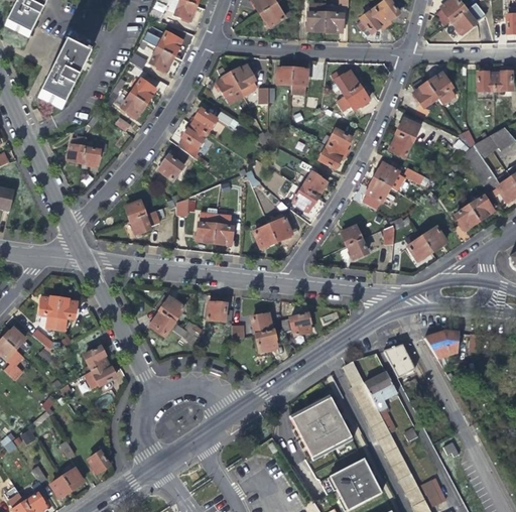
[(5,23),(28,35),(45,0),(16,0),(13,7),(5,23)]
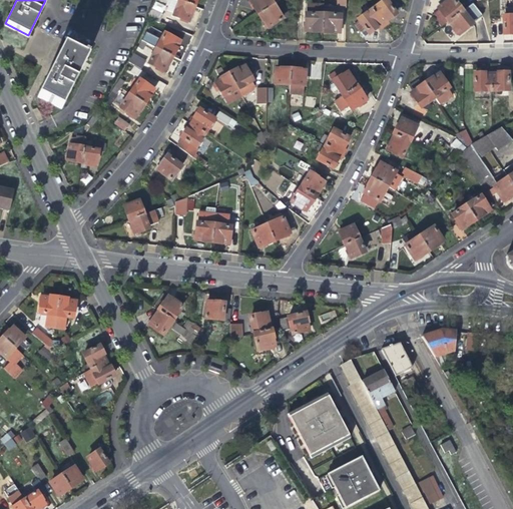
[(152,5),(162,9),(165,1),(162,0),(154,0),(152,5)]
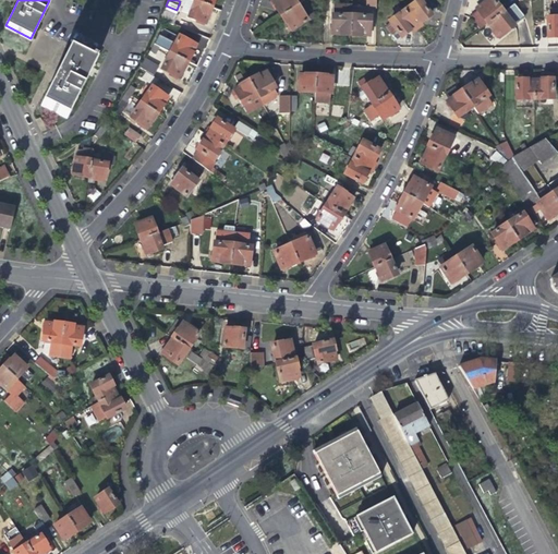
[(207,12),(210,3),(202,0),(192,0),(186,14),(204,21),(207,12)]
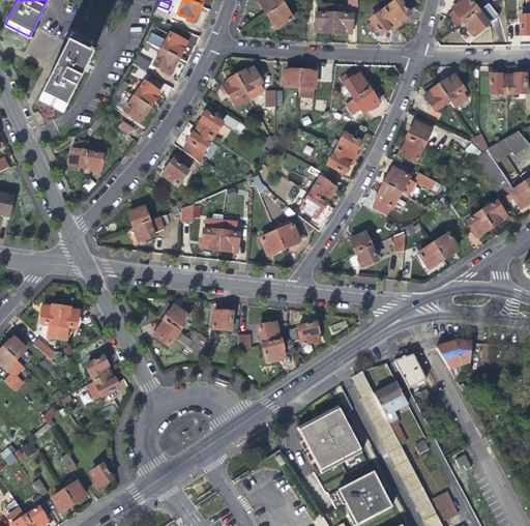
[(258,0),(266,12),(281,2),(280,1),(278,0),(258,0)]
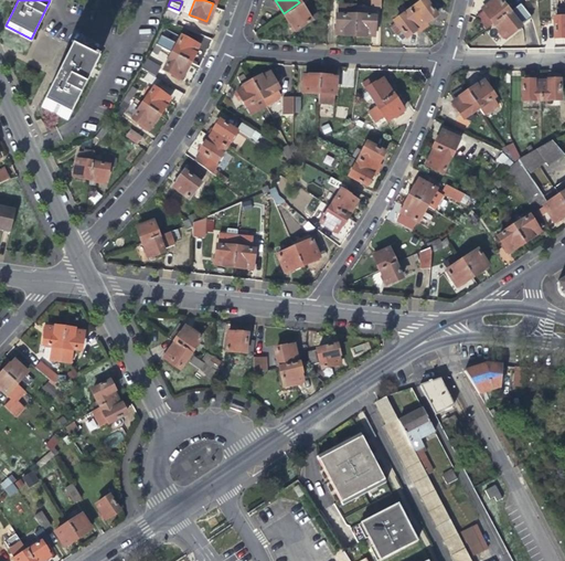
[(300,3),(299,2),(284,13),(294,28),(301,22),(317,12),(309,0),(306,0),(300,3)]
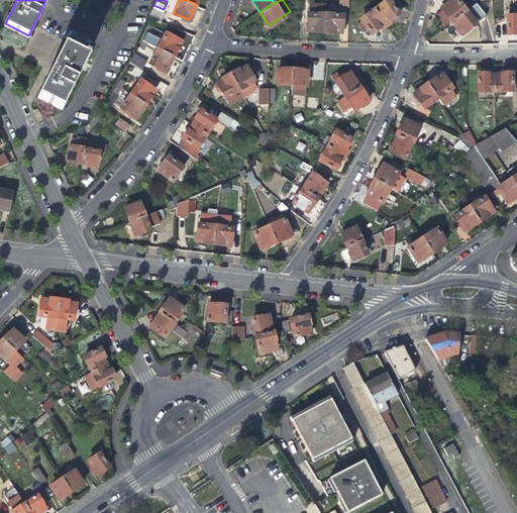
[(385,0),(374,8),(384,21),(389,17),(396,12),(404,6),(399,0),(385,0)]
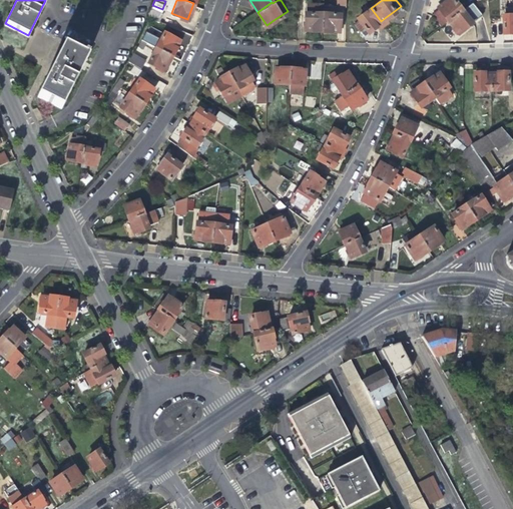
[(441,24),(447,19),(460,9),(456,4),(462,0),(445,0),(437,6),(438,7),(432,12),(441,24)]
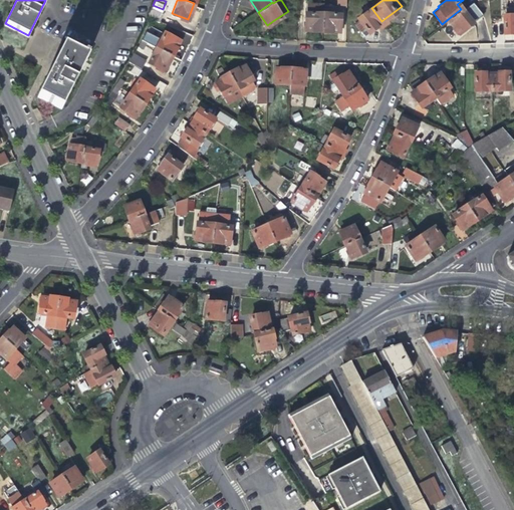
[(310,29),(322,29),(323,13),(323,2),(306,1),(304,29),(310,29)]
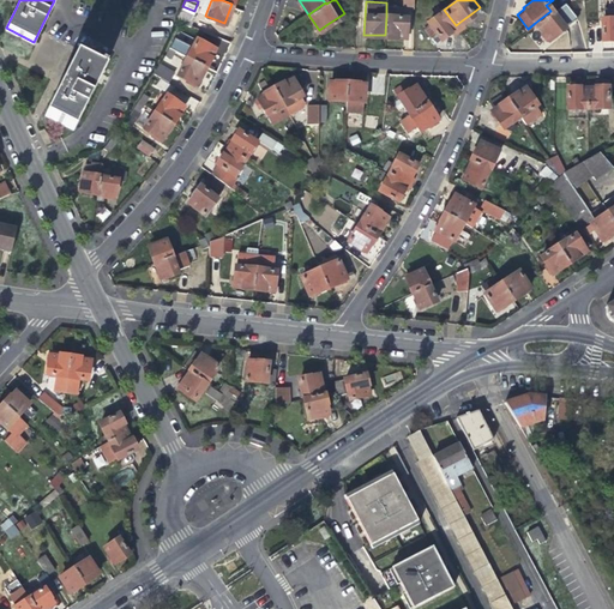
[(554,16),(551,11),(535,23),(548,38),(555,34),(575,18),(566,6),(554,16)]
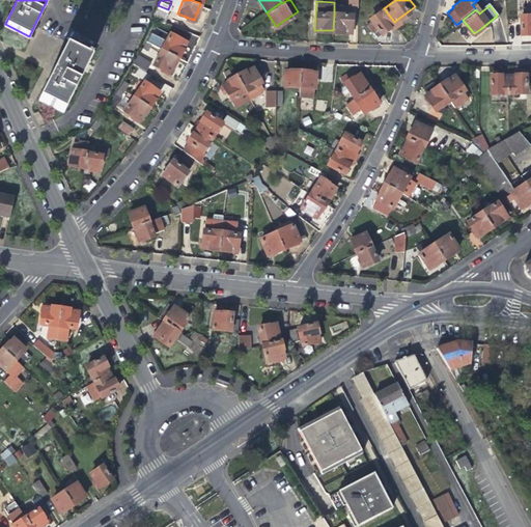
[(168,12),(155,6),(151,14),(165,19),(168,12)]
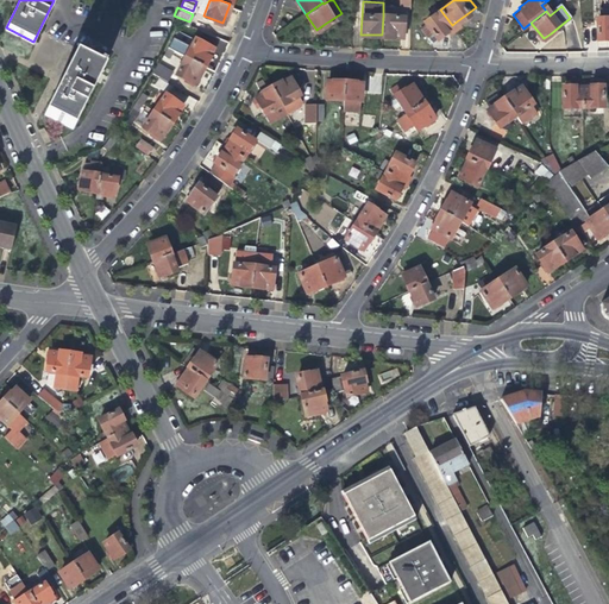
[(441,32),(445,30),(452,25),(440,10),(418,25),(425,36),(431,31),(435,37),(441,32)]
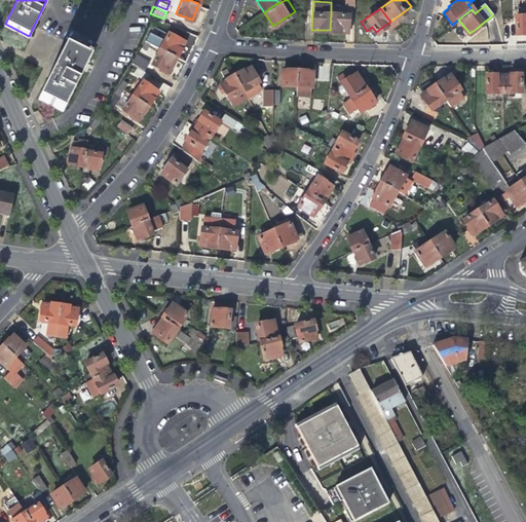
[(347,13),(331,13),(330,30),(338,30),(346,31),(347,13)]
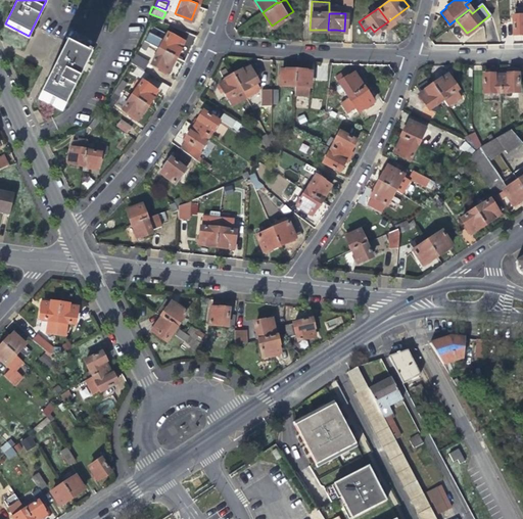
[(522,31),(522,13),(512,14),(513,32),(519,31),(522,31)]
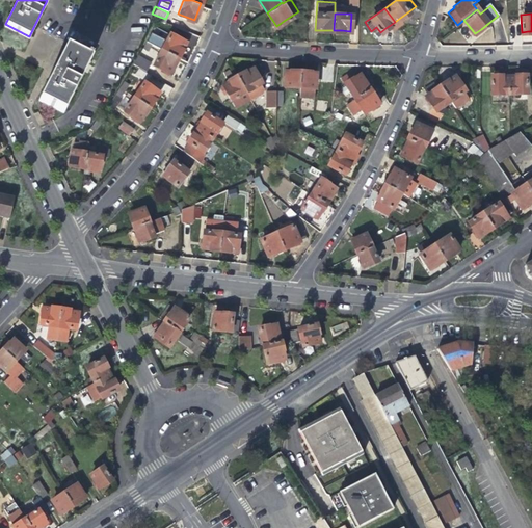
[(150,32),(147,40),(152,42),(155,35),(150,32)]
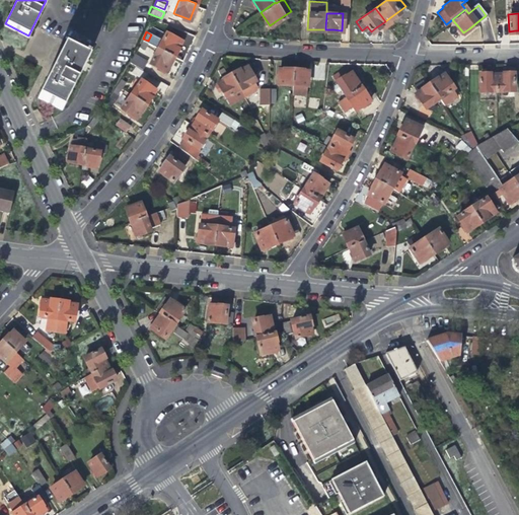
[(166,31),(158,47),(172,55),(178,45),(180,39),(166,31)]
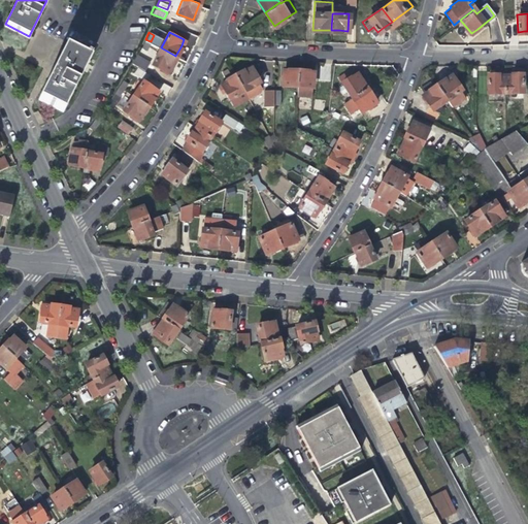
[(146,48),(151,41),(145,39),(141,45),(146,48)]
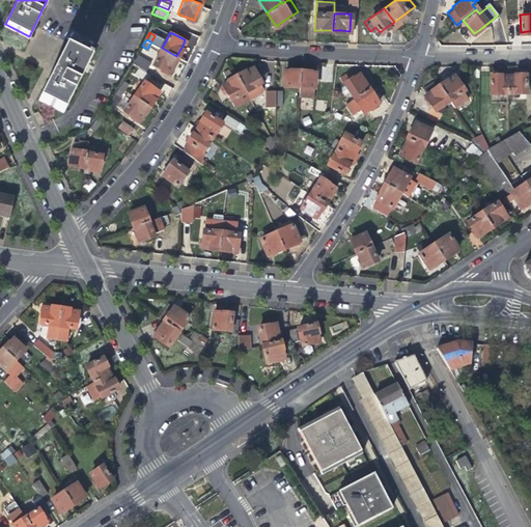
[(39,99),(64,111),(90,58),(90,57),(87,55),(88,51),(67,40),(39,99)]
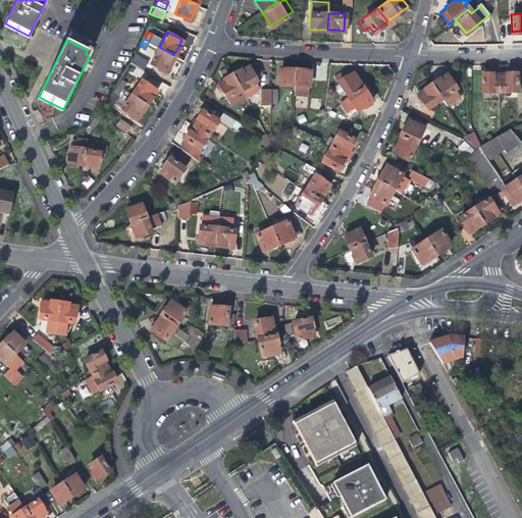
[(169,62),(173,55),(159,47),(151,62),(166,69),(169,62)]
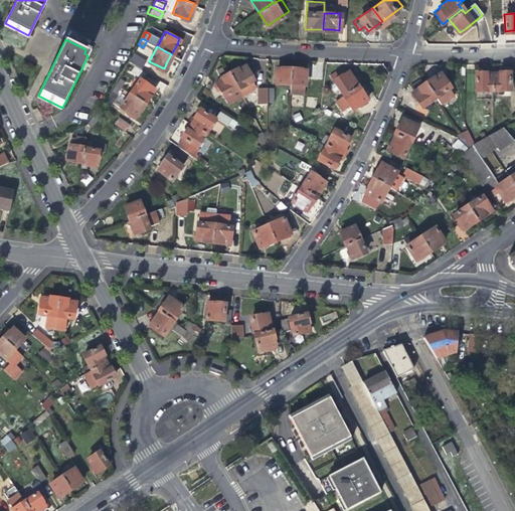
[(141,67),(146,59),(134,52),(130,60),(141,67)]
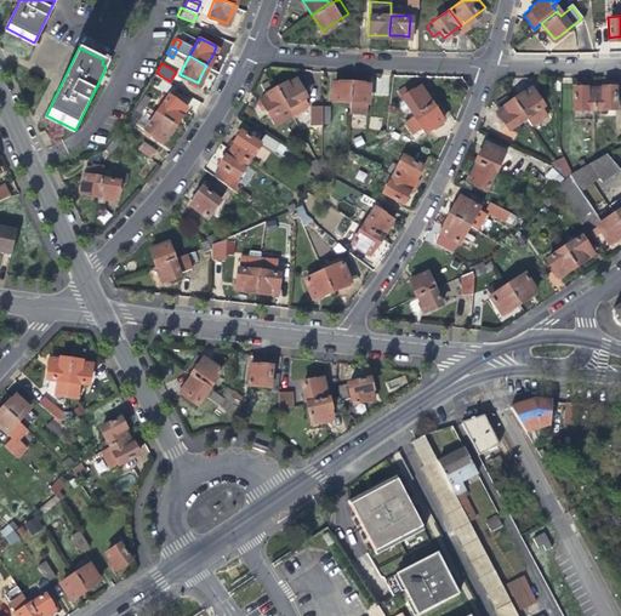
[(286,83),(277,87),(291,114),(305,107),(306,103),(303,97),(305,96),(294,78),(286,83)]
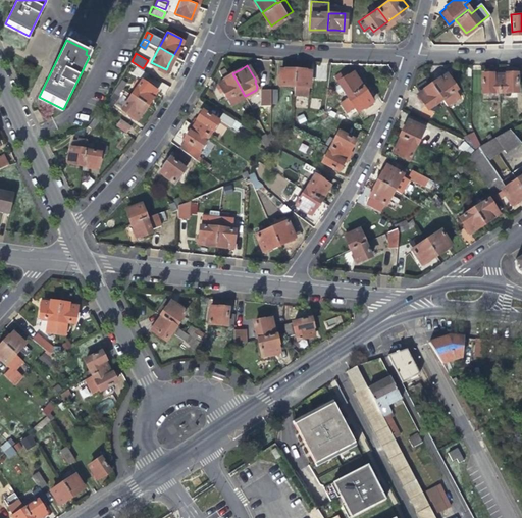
[(137,66),(134,71),(144,78),(147,72),(137,66)]
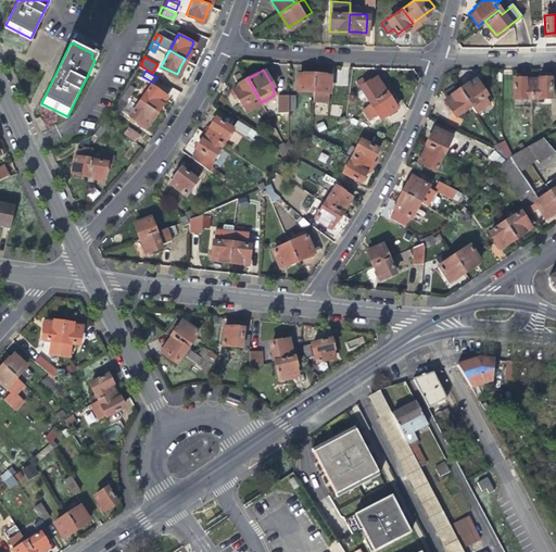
[(298,89),(314,89),(315,73),(304,73),(299,73),(298,89)]
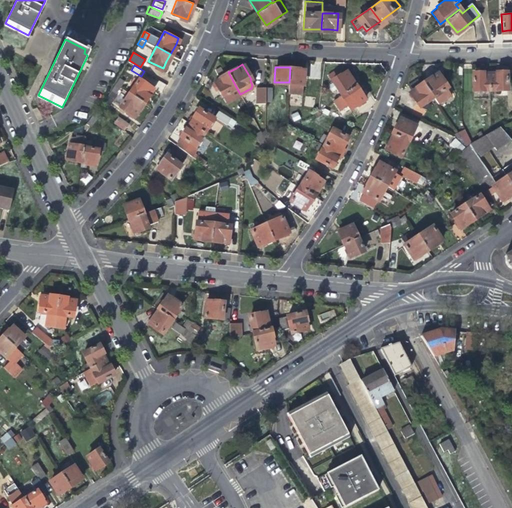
[(297,68),(290,67),(289,82),(289,91),(302,92),(303,68),(297,68)]
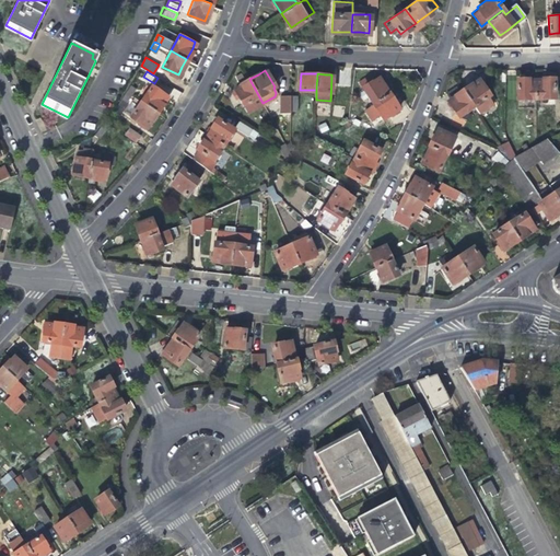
[(362,88),(373,102),(388,92),(383,83),(378,77),(362,88)]
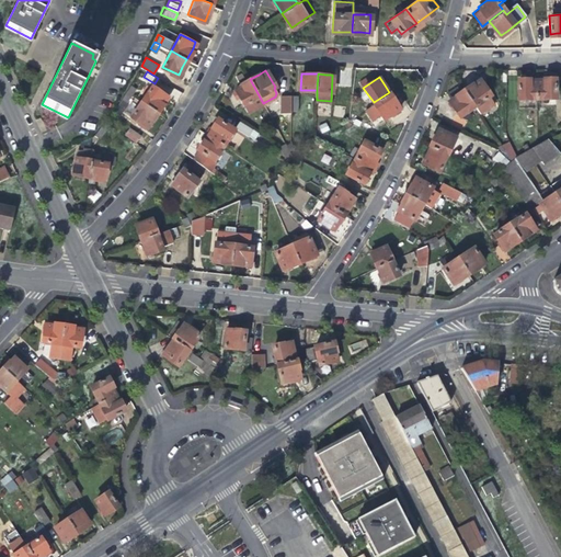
[(549,79),(542,79),(536,79),(536,98),(556,97),(554,78),(549,79)]
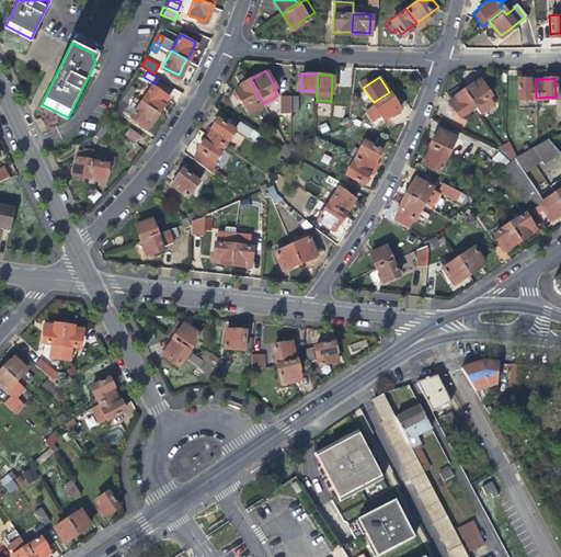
[(233,88),(243,104),(244,104),(251,100),(255,108),(263,103),(250,79),(240,84),(233,88)]
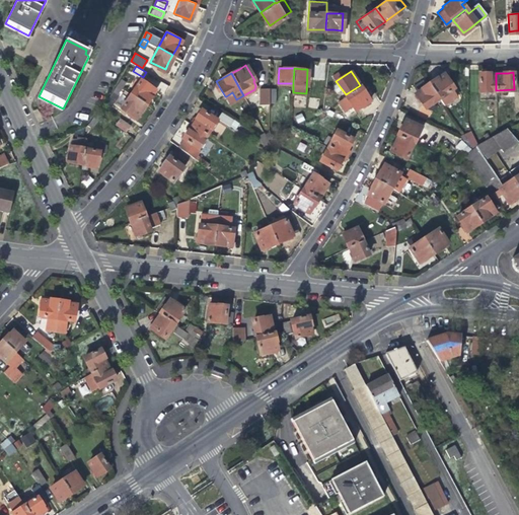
[(439,76),(430,83),(439,96),(452,86),(443,73),(439,76)]
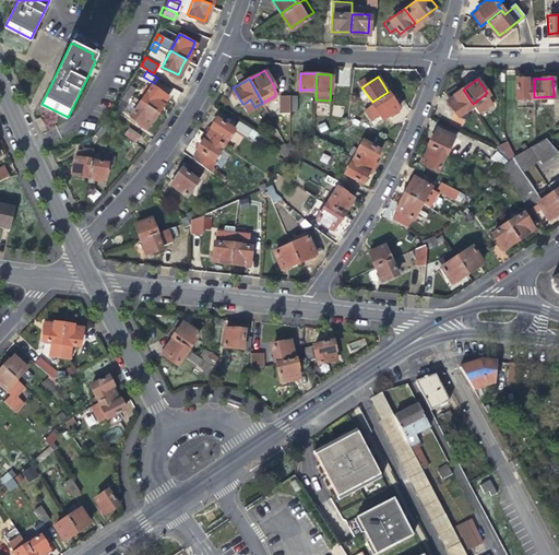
[(515,97),(534,97),(534,79),(526,79),(523,79),(515,79),(515,97)]
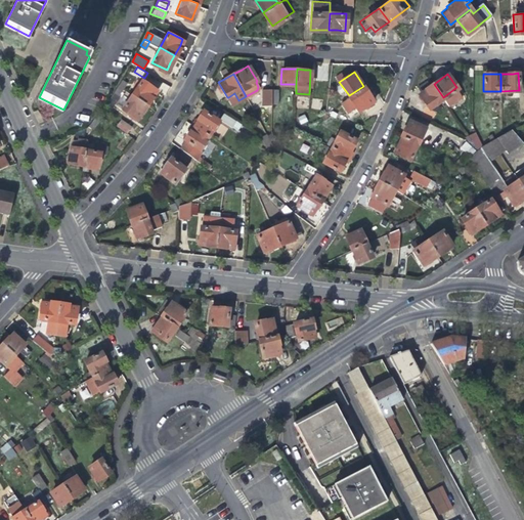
[(429,106),(443,97),(434,84),(432,85),(427,78),(417,84),(420,88),(423,91),(420,93),(429,106)]
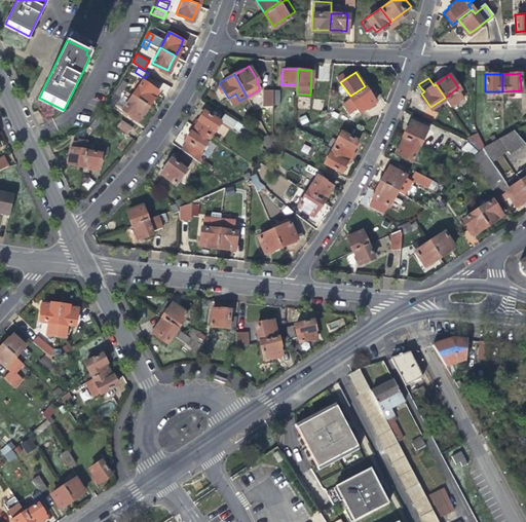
[(122,79),(118,84),(123,87),(127,81),(122,79)]
